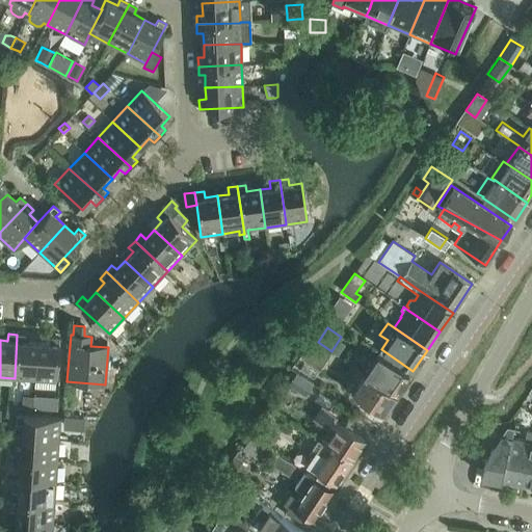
[(17,335),(15,378),(35,379),(37,343),(25,342),(25,335),(17,335)]
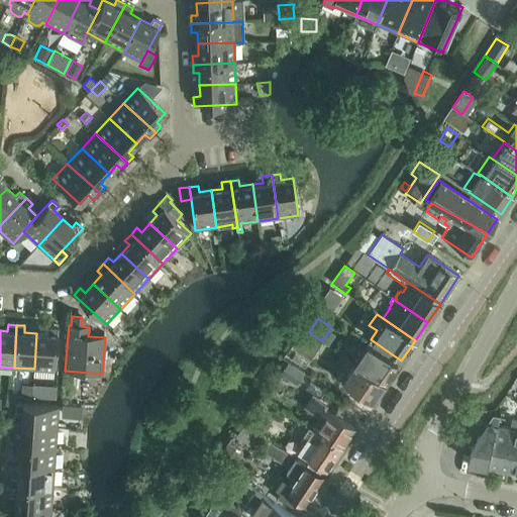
[(36,333),(34,369),(55,371),(58,328),(48,327),(47,334),(36,333)]
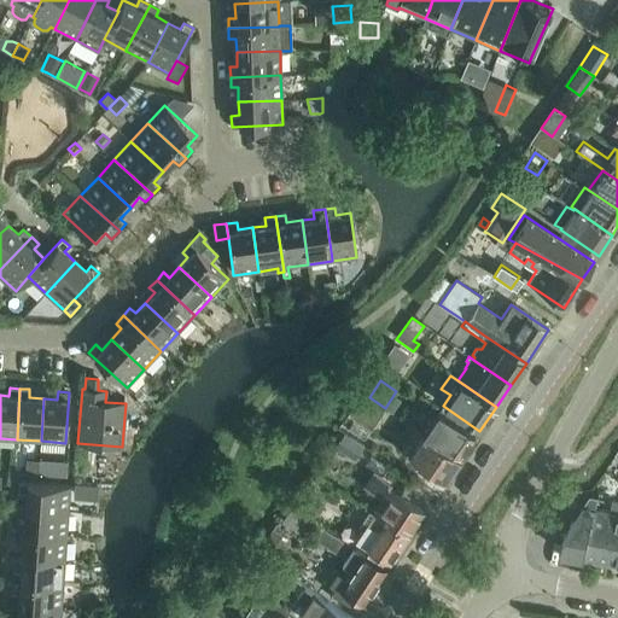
[(369,397),(354,420),(371,430),(385,408),(369,397)]
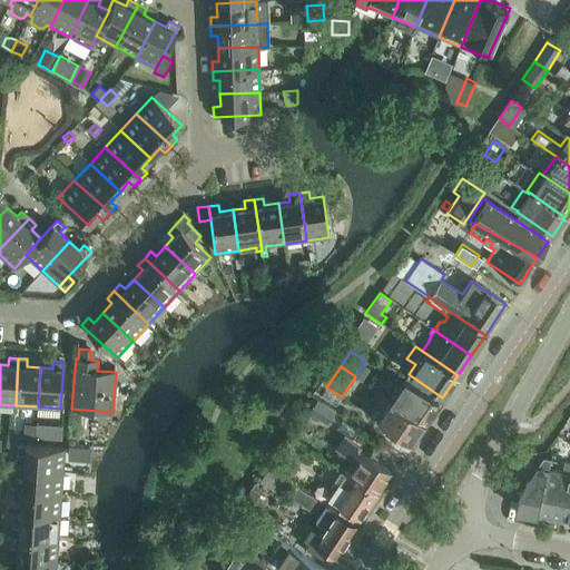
[(389,401),(424,424),(438,404),(402,381),(389,401)]
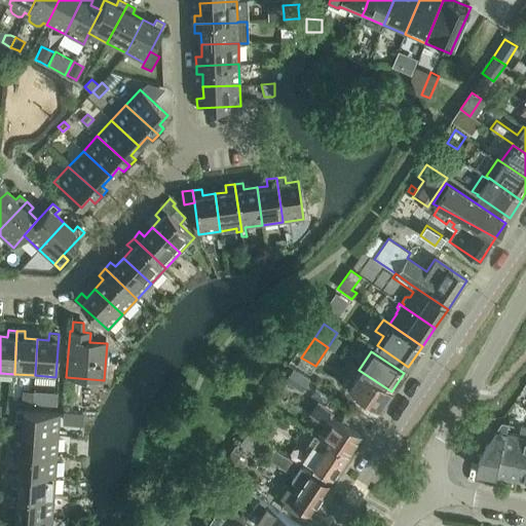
[(313,382),(321,371),(322,370),(315,367),(315,366),(301,358),(301,357),(295,353),(288,365),(313,382)]
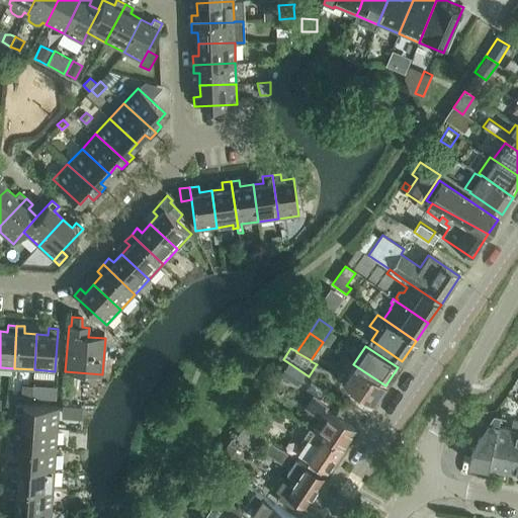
[(288,363),(280,375),(297,387),(306,375),(288,363)]
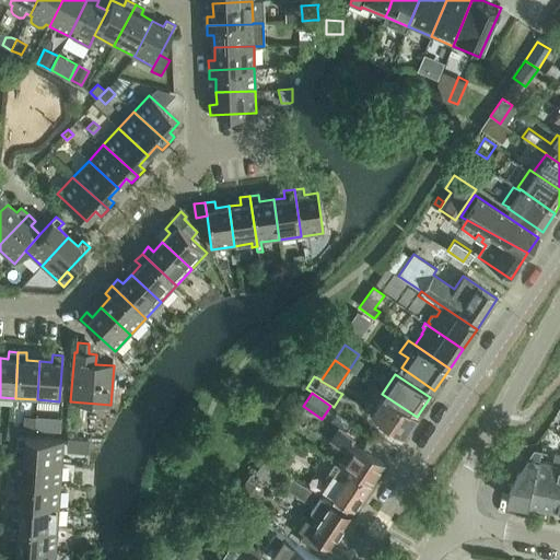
[(404,438),(417,417),(382,394),(375,404),(370,400),(363,409),(369,413),(404,438)]
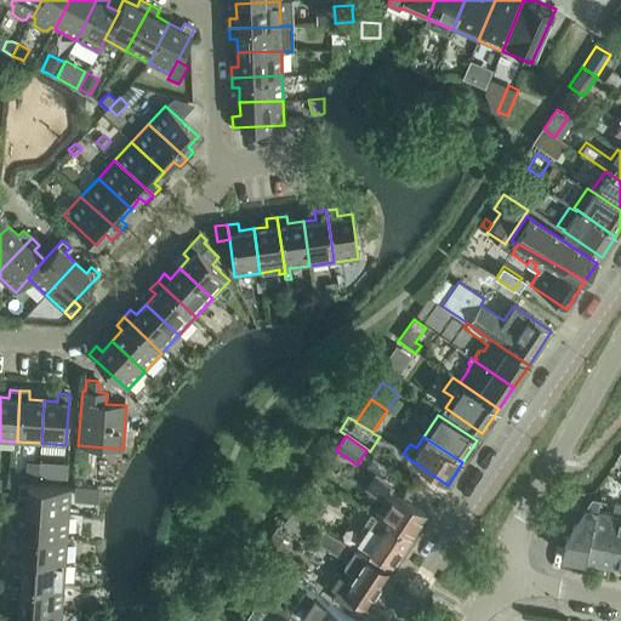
[(27,462),(26,477),(39,478),(40,462),(27,462)]
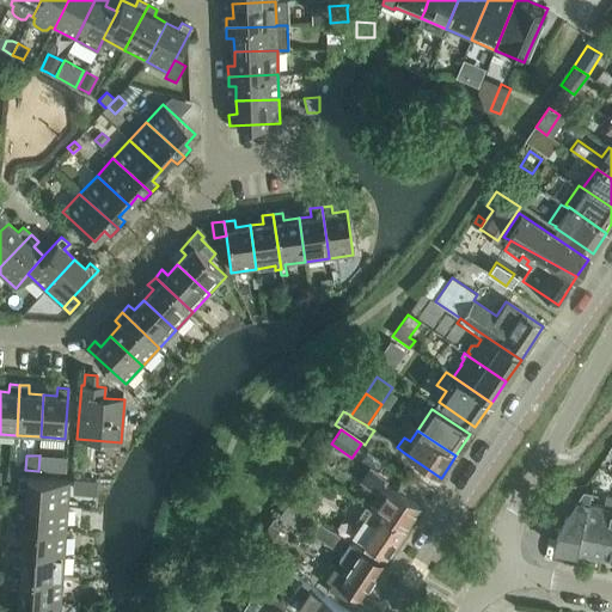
[(53,457),(53,471),(66,472),(66,470),(67,457),(53,457)]
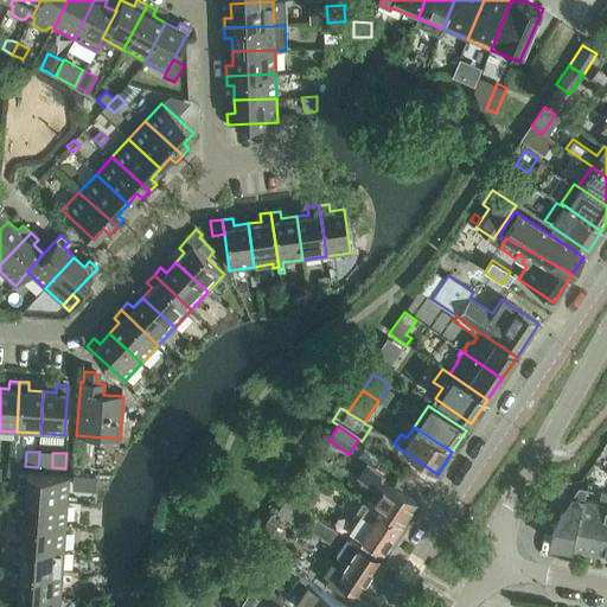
[(374,489),(364,503),(400,526),(415,504),(382,481),(387,474),(368,462),(357,478),(374,489)]
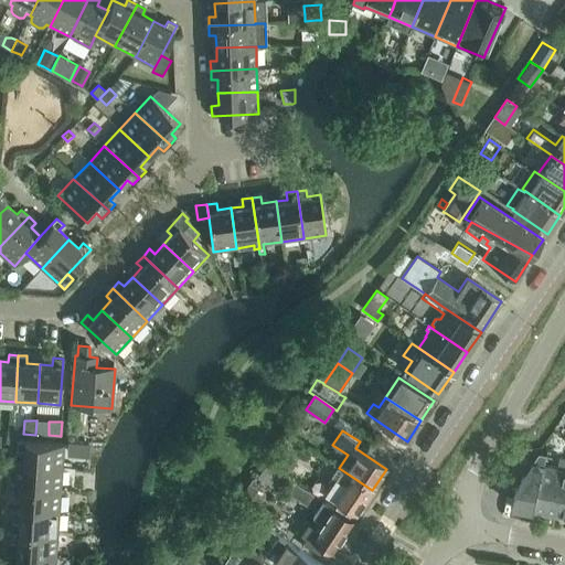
[(23,450),(22,465),(63,467),(64,445),(18,441),(17,450),(23,450)]
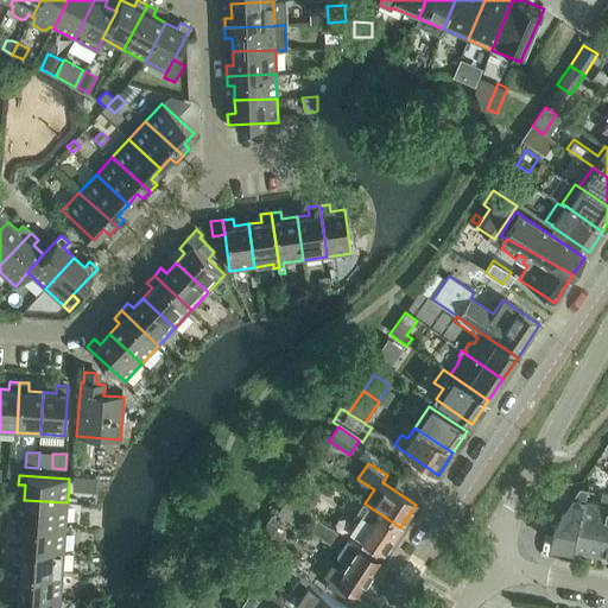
[(299,483),(290,498),(310,512),(320,498),(299,483)]
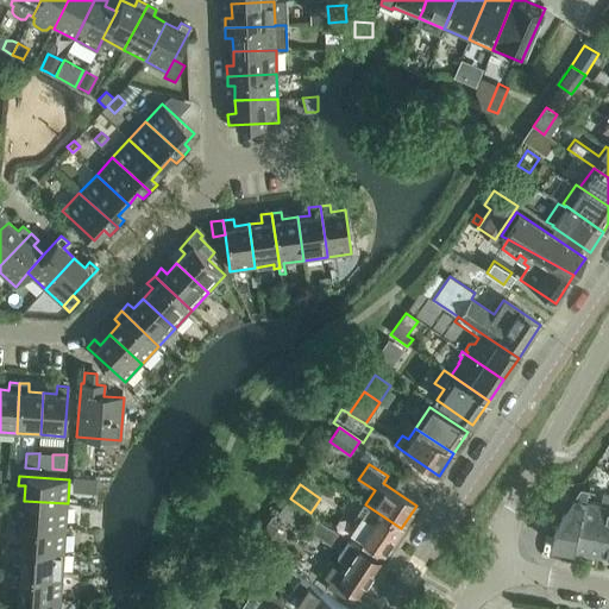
[(558,526),(558,529),(553,545),(577,550),(588,501),(590,491),(582,489),(576,498),(577,498),(558,526)]
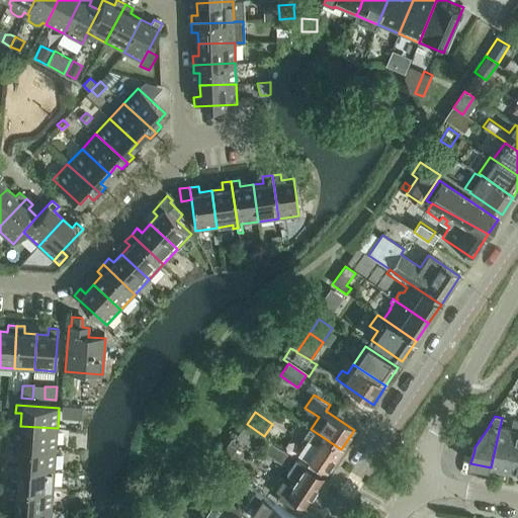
[(500,426),(491,467),(510,470),(517,431),(517,421),(514,420),(512,429),(500,426)]
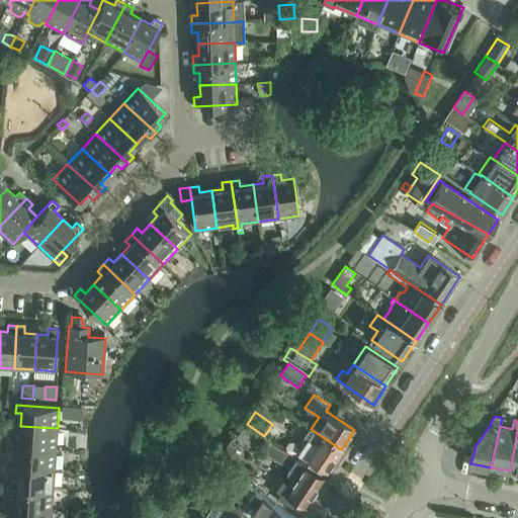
[(245,425),(238,435),(252,446),(260,435),(245,425)]
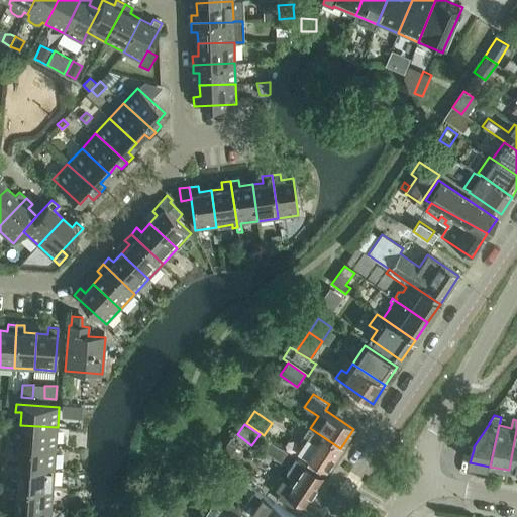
[(13,436),(13,445),(56,448),(58,427),(20,425),(20,436),(13,436)]
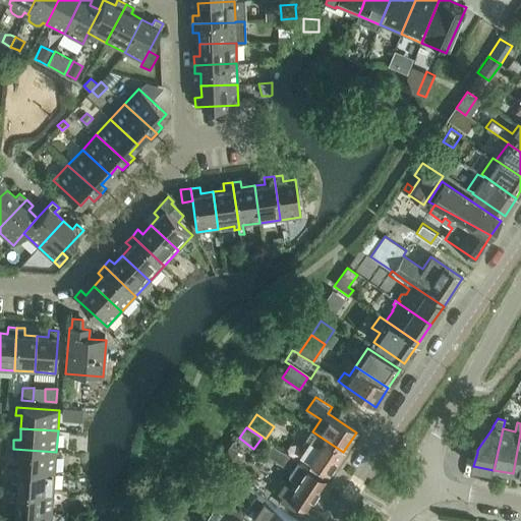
[(310,464),(308,468),(323,477),(326,473),(328,475),(343,452),(312,431),(310,430),(303,441),(307,444),(298,456),(310,464)]
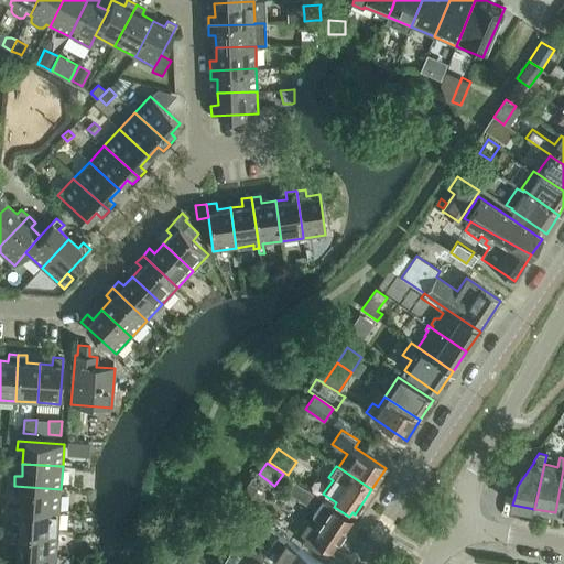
[(20,496),(19,508),(60,511),(61,489),(14,486),(13,495),(20,496)]
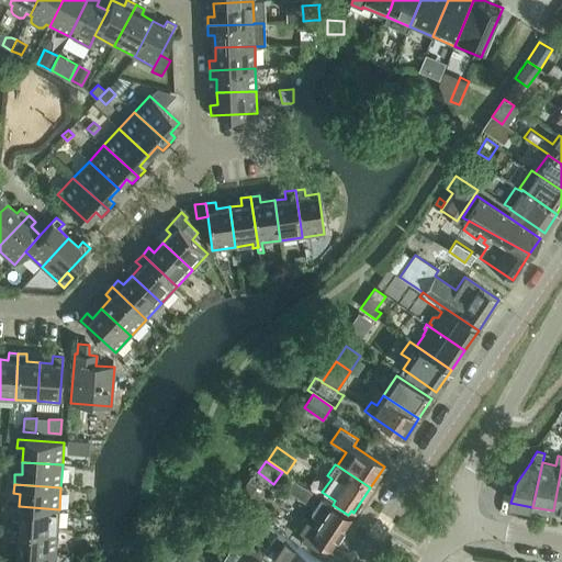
[(348,515),(333,505),(321,497),(311,512),(321,518),(315,525),(306,519),(299,530),(305,535),(302,539),(316,550),(321,544),(329,550),(351,518),(348,516),(348,515)]
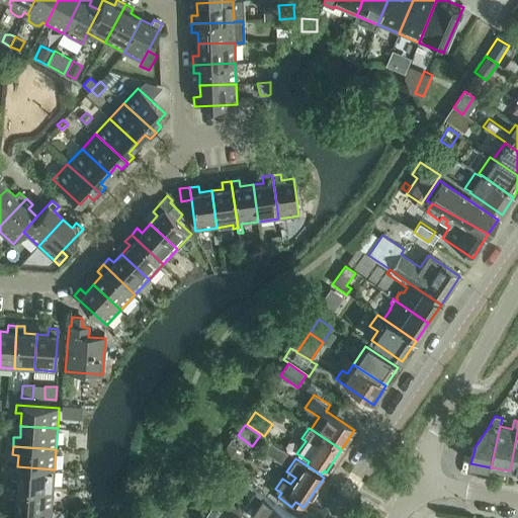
[(10,478),(9,487),(53,490),(55,469),(17,466),(17,479),(10,478)]
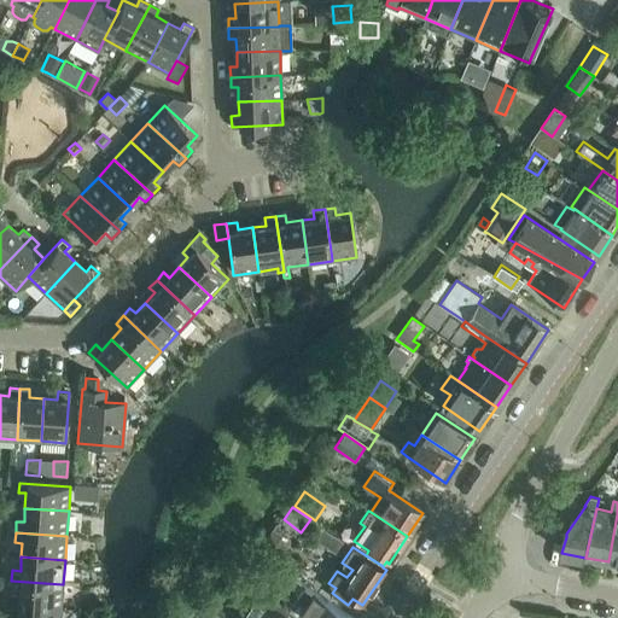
[(18,592),(18,606),(62,610),(63,584),(11,581),(11,592),(18,592)]
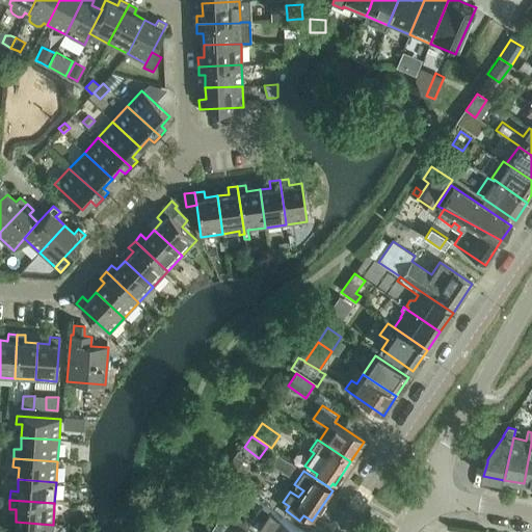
[(205,531),(246,531),(248,531),(204,502),(197,514),(201,516),(211,524),(205,531)]
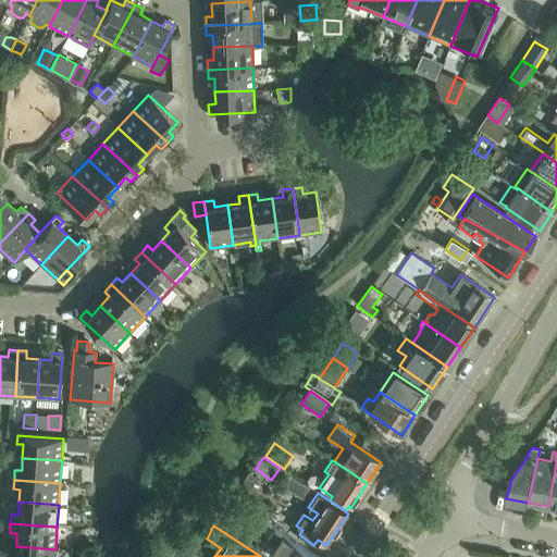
[(276,545),(269,556),(316,556),(274,529),(267,540),(276,545)]
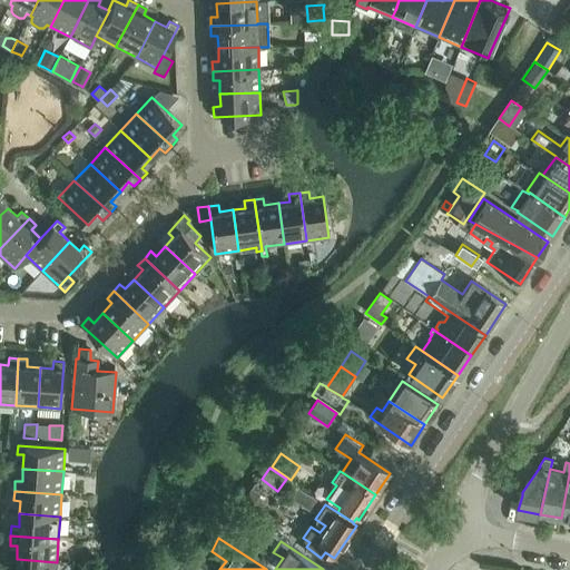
[(56,569),(57,562),(17,559),(15,569),(56,569)]
